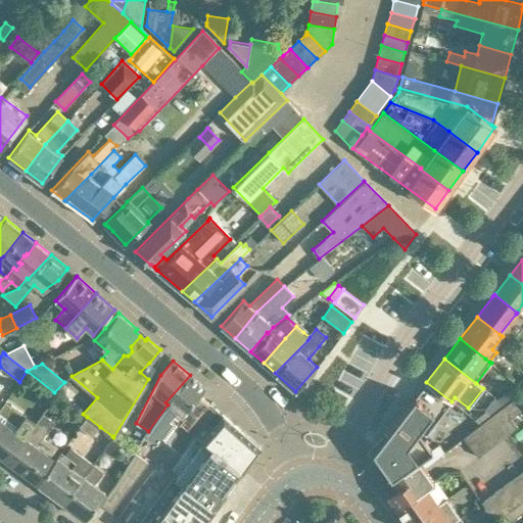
[(180,415),(199,394),(205,388),(190,375),(165,402),(168,405),(148,431),(146,434),(156,441),(160,437),(163,440),(180,420),(183,417),(180,415)]
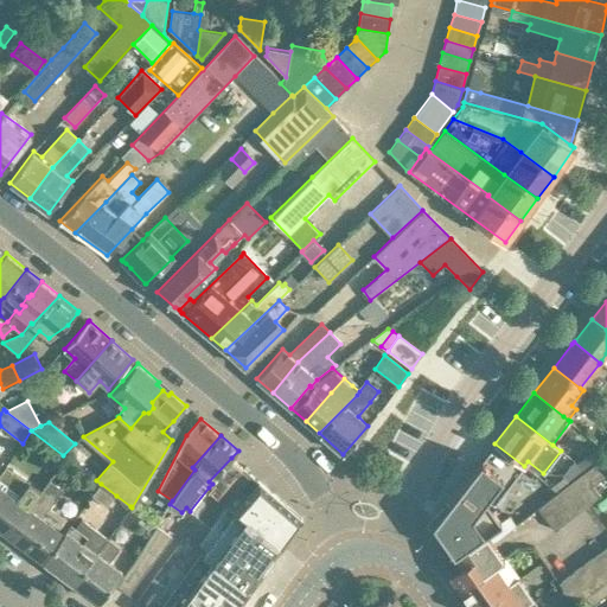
[(443,510),(433,524),(454,555),(486,532),(502,522),(491,509),(524,466),(494,443),(443,510)]
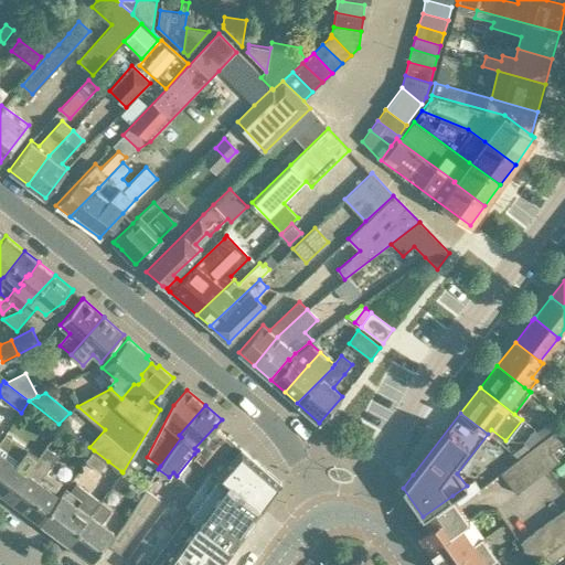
[(564,422),(545,438),(543,439),(552,451),(564,441),(564,422)]
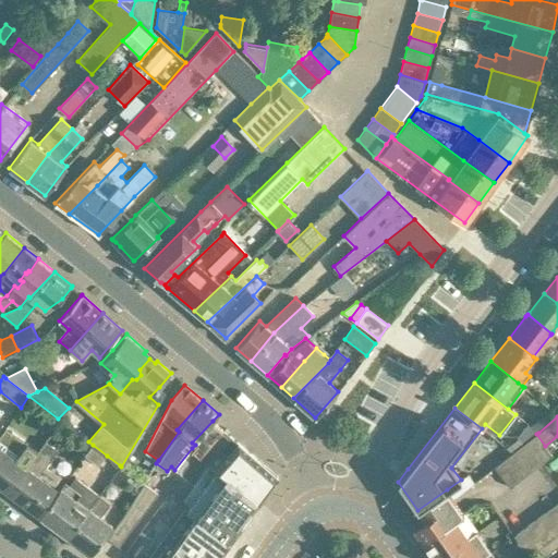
[(222,429),(213,421),(192,443),(195,445),(192,448),(201,456),(222,429)]
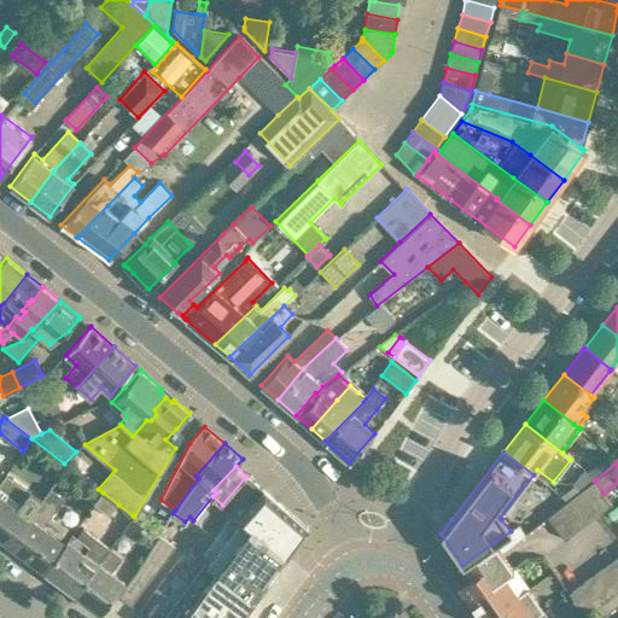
[(582,490),(594,481),(596,479),(586,471),(572,485),(579,491),(582,490)]
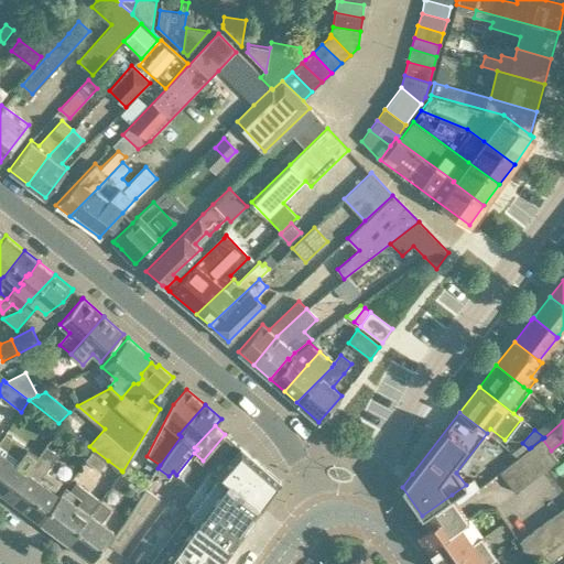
[(225,434),(203,461),(212,468),(235,442),(225,434)]
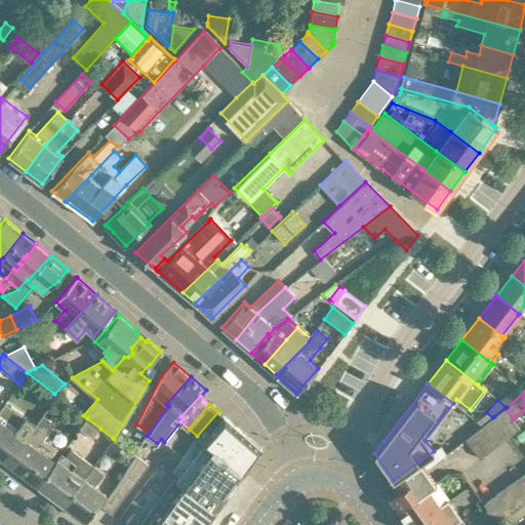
[(0,457),(7,463),(36,425),(11,406),(5,414),(6,414),(4,417),(0,414),(0,457)]
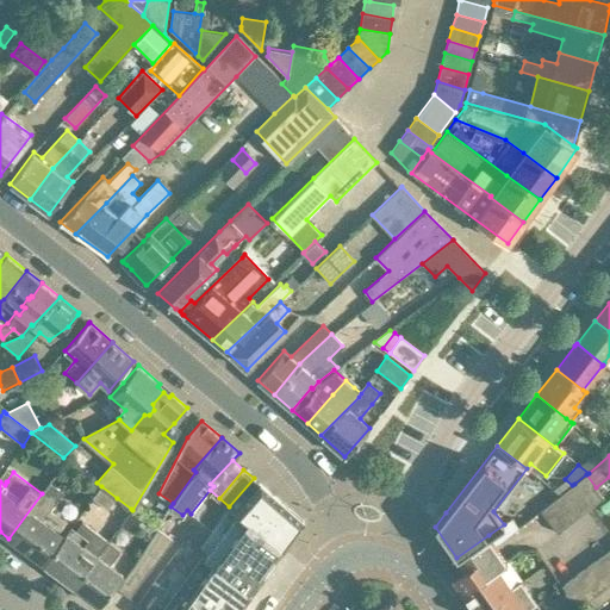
[(604,497),(596,487),(586,474),(574,484),(592,506),(604,497)]
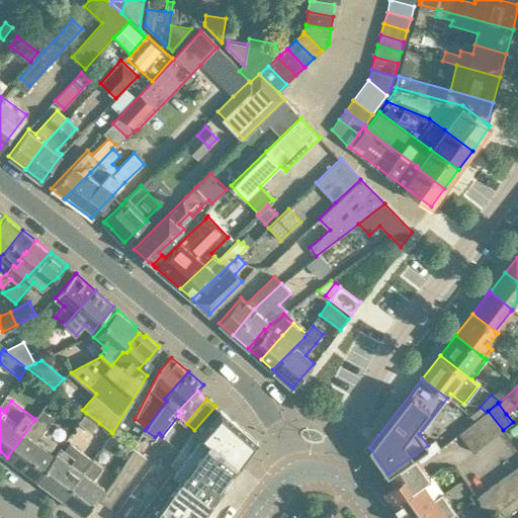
[(35,419),(7,457),(36,480),(55,454),(51,451),(57,443),(42,433),(50,424),(54,418),(41,410),(35,419)]
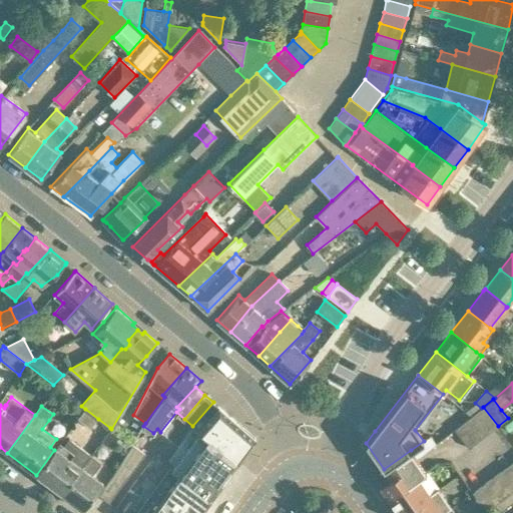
[(488,433),(498,426),(483,407),(481,408),(474,414),(488,433)]
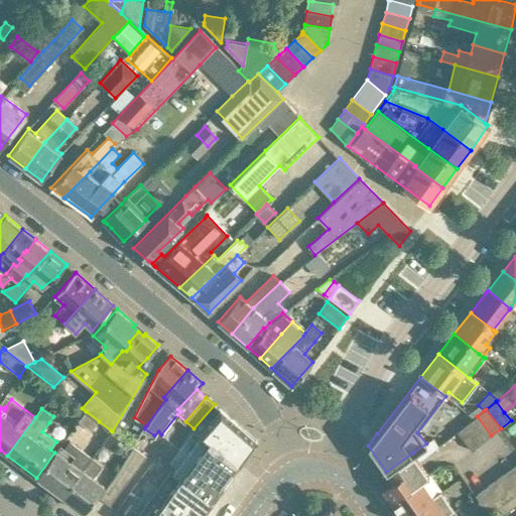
[(255,439),(221,410),(200,433),(239,466),(257,440),(255,439)]
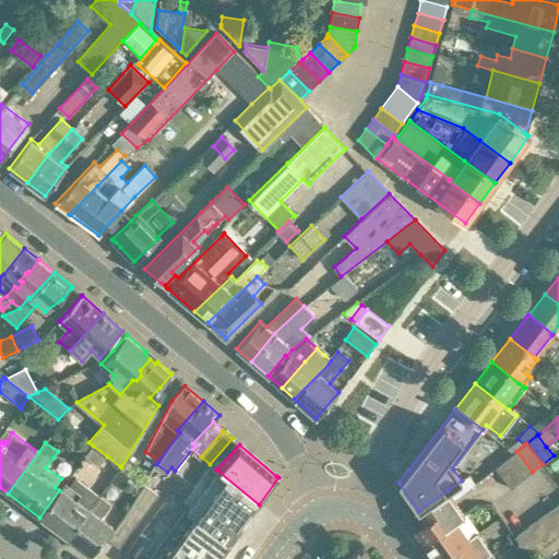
[(99,467),(107,458),(93,447),(85,456),(99,467)]
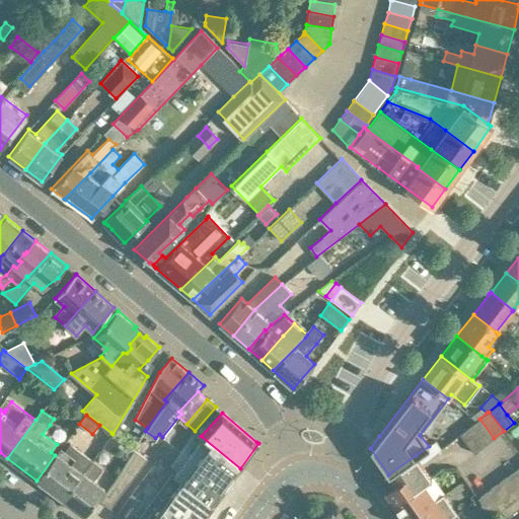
[(171,444),(187,424),(178,417),(162,437),(171,444)]
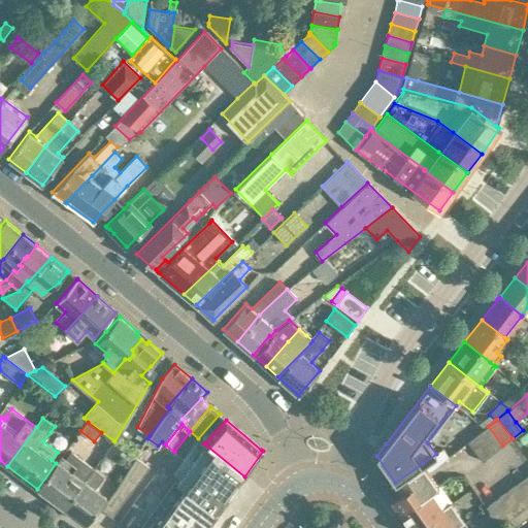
[(488,426),(477,434),(493,454),(502,446),(488,426)]
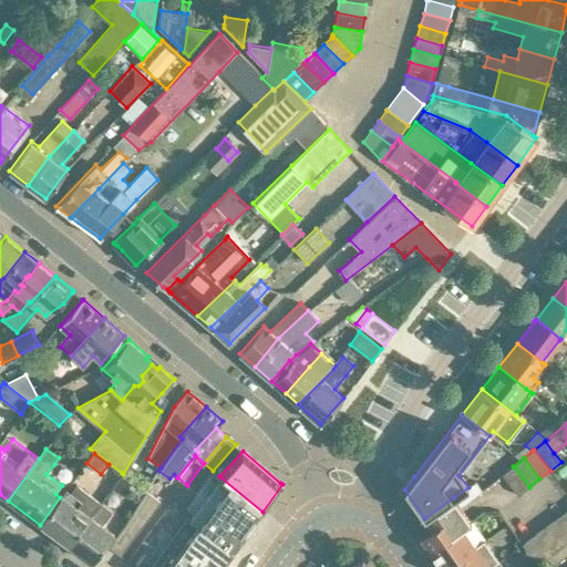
[(187,485),(175,501),(194,515),(191,519),(234,550),(263,512),(219,476),(213,471),(204,463),(187,485)]
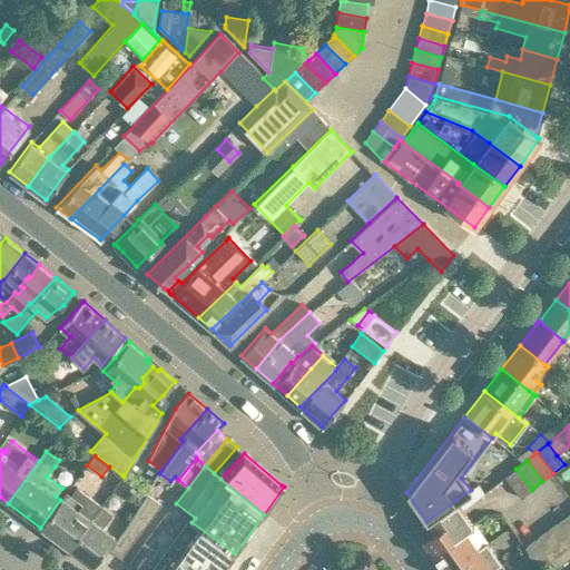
[(521,498),(532,490),(516,469),(504,477),(521,498)]
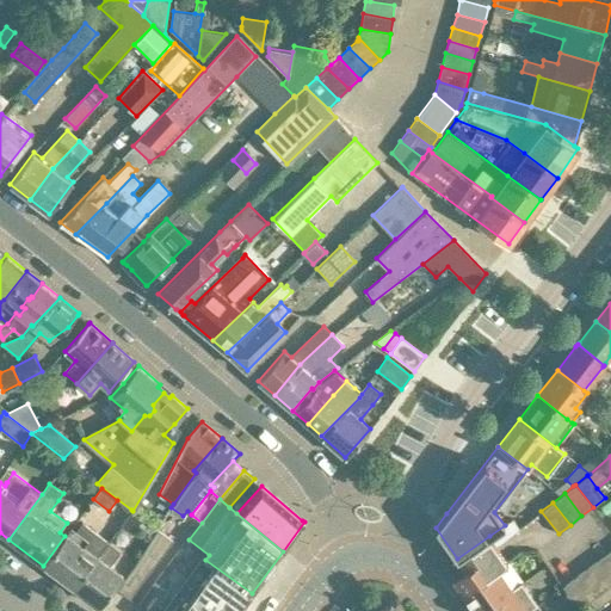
[(131,510),(119,525),(131,534),(143,519),(133,511),(131,510)]
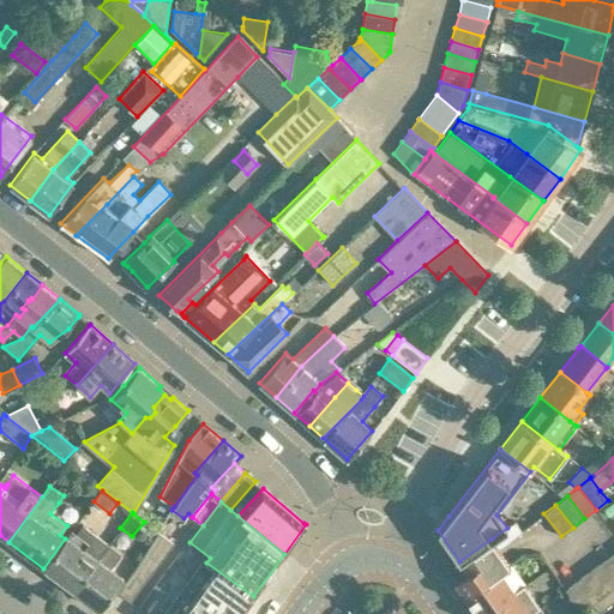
[(507,528),(492,539),(499,548),(522,530),(516,522),(507,528)]
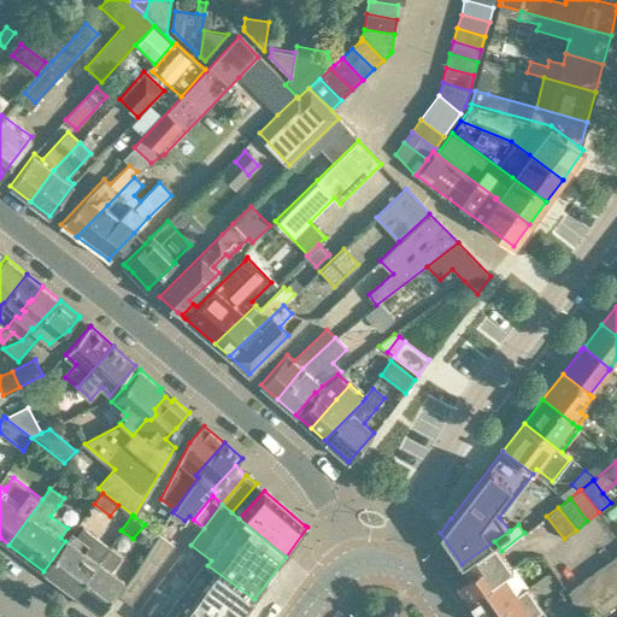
[(76,535),(72,532),(65,541),(43,571),(75,593),(98,562),(109,547),(82,528),(76,535)]
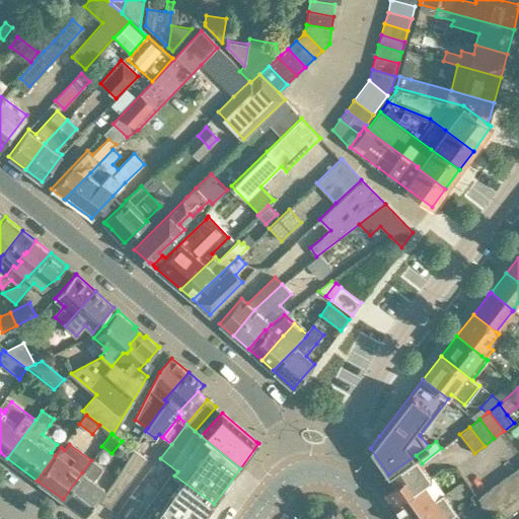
[(134,449),(99,501),(110,509),(136,474),(147,458),(134,449)]
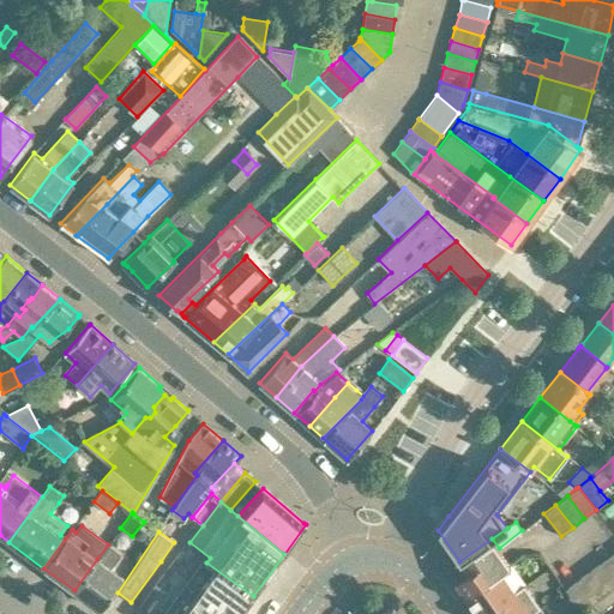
[(499,548),(492,539),(459,561),(467,572),(455,582),(463,595),(499,570),(509,563),(499,548)]
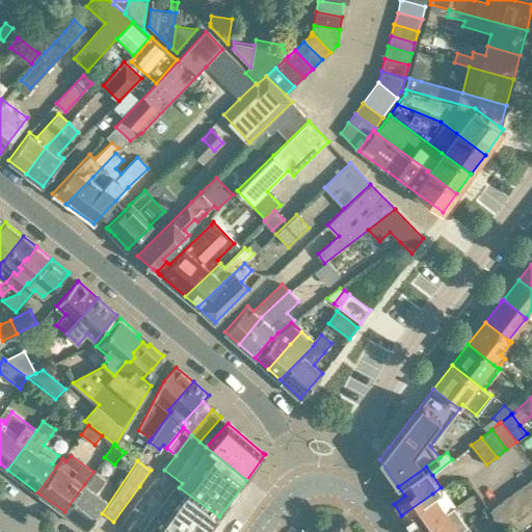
[(94,472),(84,484),(64,511),(86,528),(100,511),(107,502),(95,494),(105,480),(94,472)]
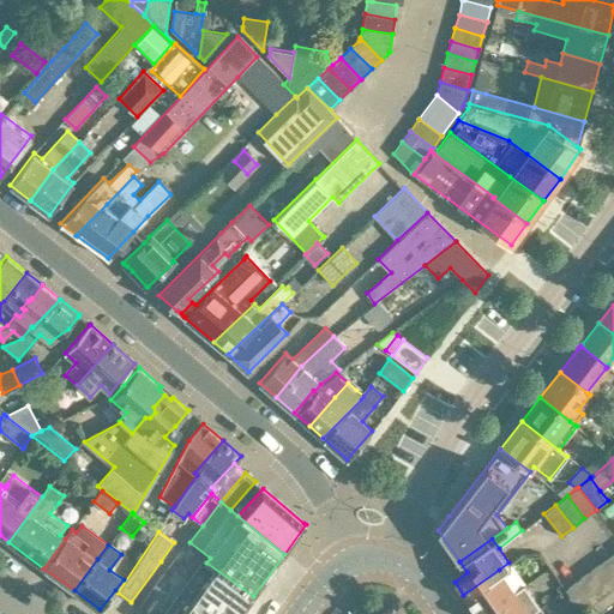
[(613,558),(612,555),(600,564),(613,582),(613,558)]
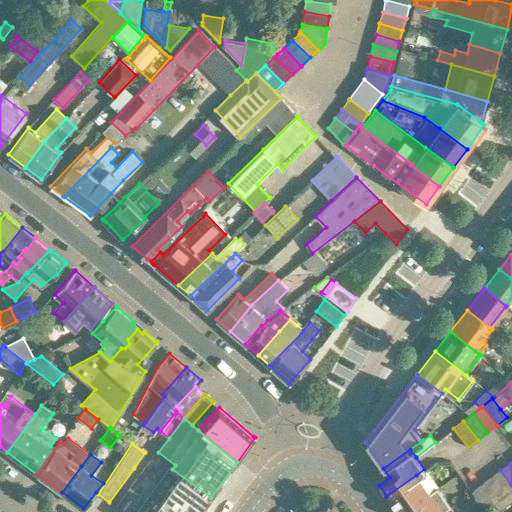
[(211,497),(172,469),(170,467),(136,511),(198,511),(207,500),(208,501),(211,497)]
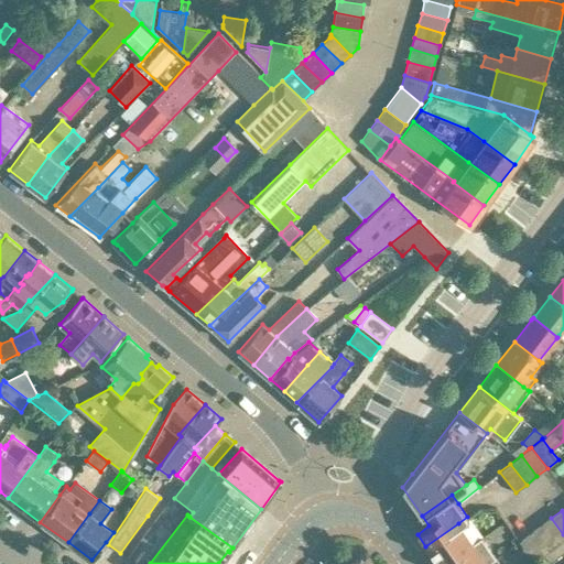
[(563,534),(551,518),(540,525),(555,545),(556,544),(563,538),(563,534)]
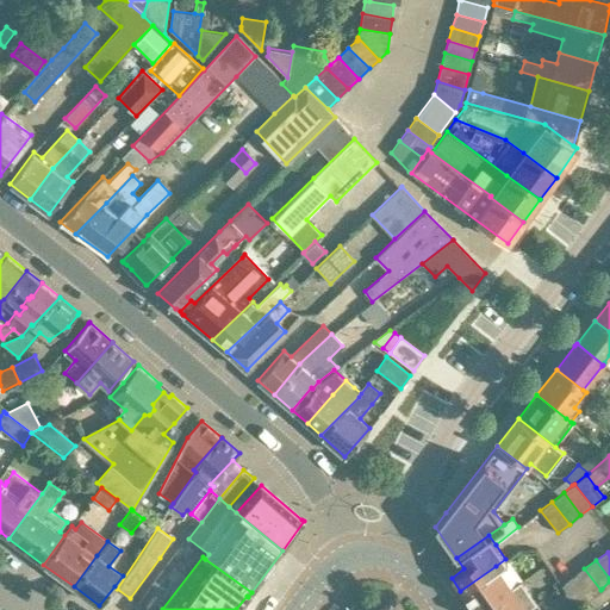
[(480,609),(511,589),(496,566),(460,591),(473,609),(480,609)]
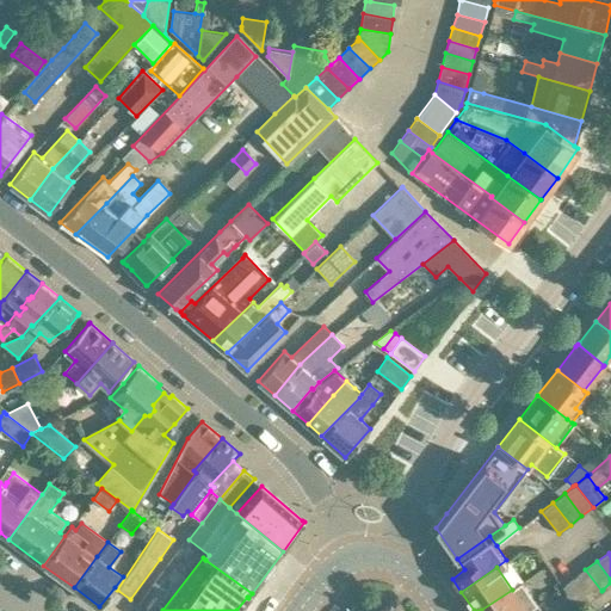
[(602,591),(585,569),(574,578),(590,599),(602,591)]
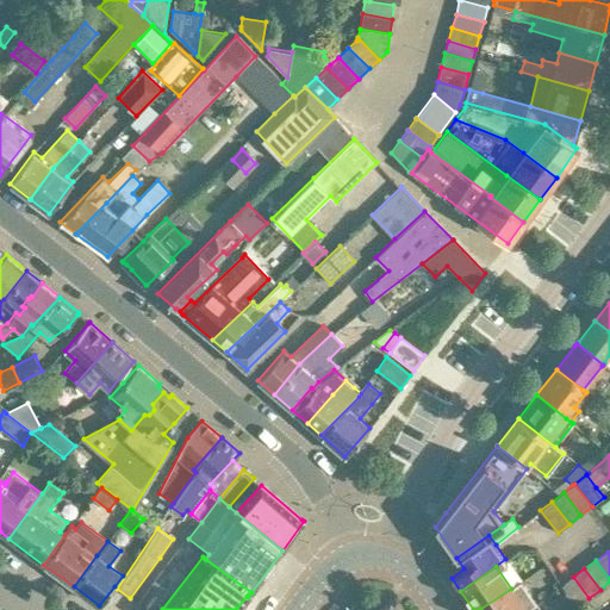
[(573,577),(561,585),(578,607),(587,599),(589,598),(573,577)]
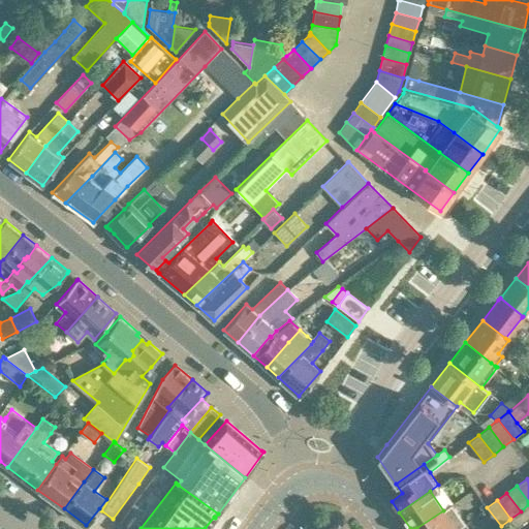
[(443,510),(416,528),(456,528),(465,523),(452,504),(443,510)]
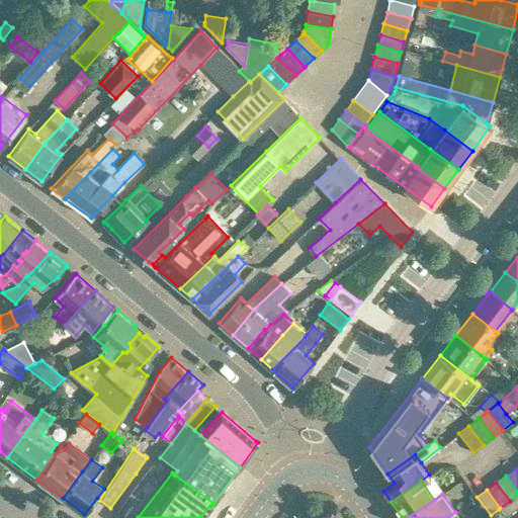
[(500,508),(499,509),(505,517),(517,508),(511,500),(510,501),(500,508)]
